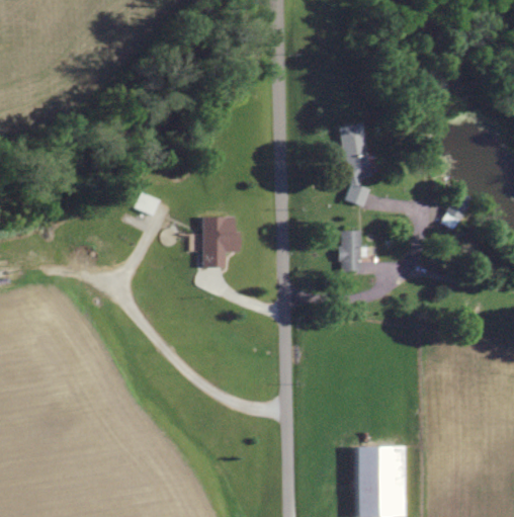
[(348,180),(371,175),(361,122),(338,126),(348,180)]
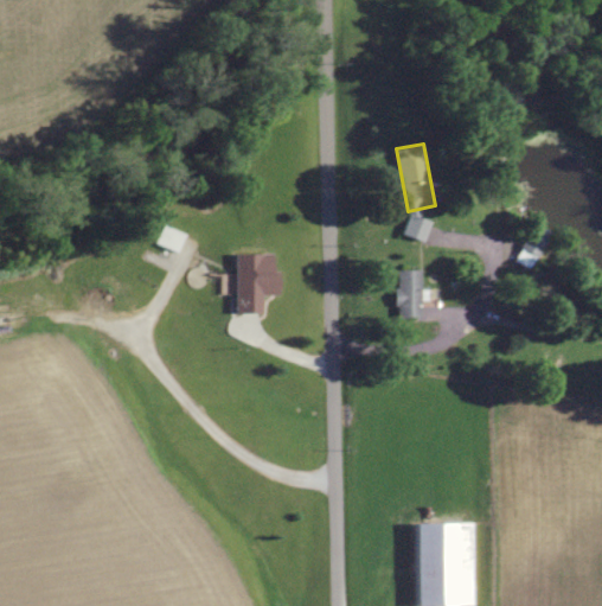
[(433,221),(412,214),(404,234),(426,241),(433,221)]
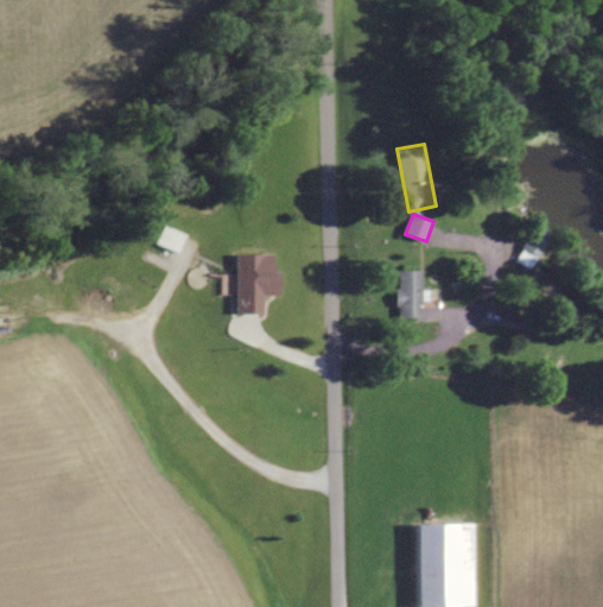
[(516,260),(533,269),(552,231),(537,222),(516,260)]
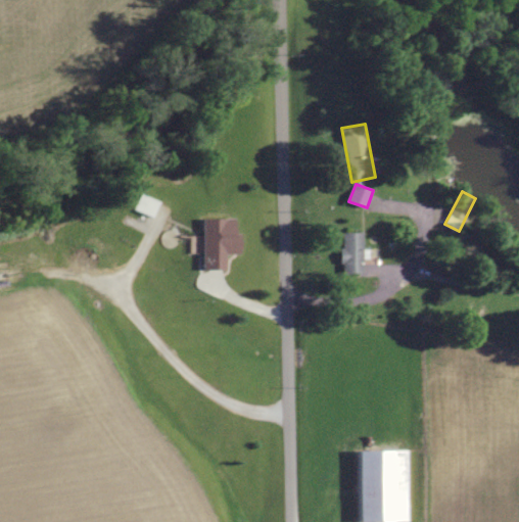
[(161,201),(142,193),(135,209),(154,218),(161,201)]
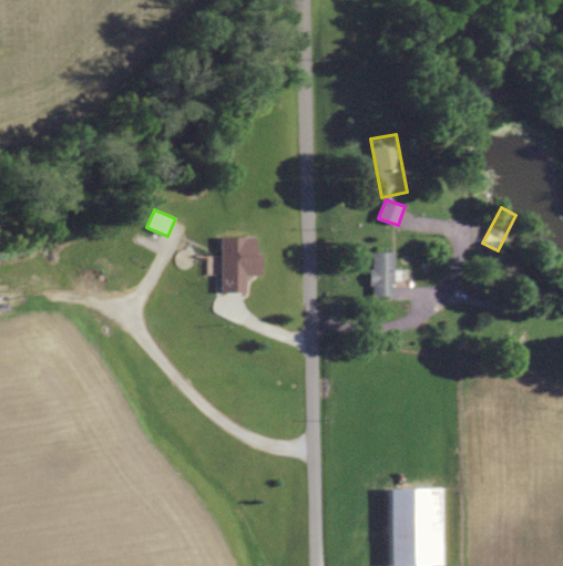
[(223,291),(248,291),(247,275),(264,275),(264,253),(257,253),(257,236),(222,237),(223,291)]
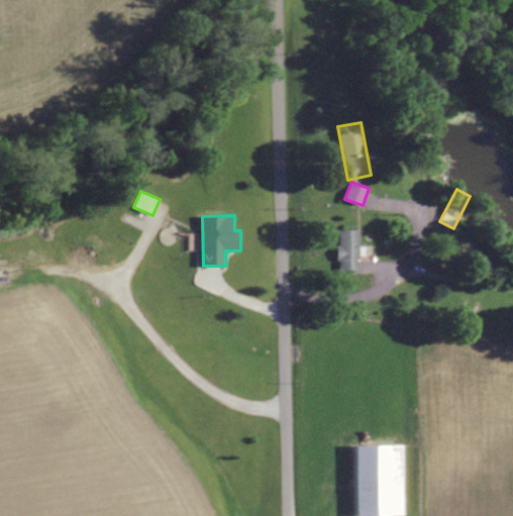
[(361,229),(340,229),(339,270),(362,270),(362,254),(367,255),(367,246),(361,246),(361,229)]
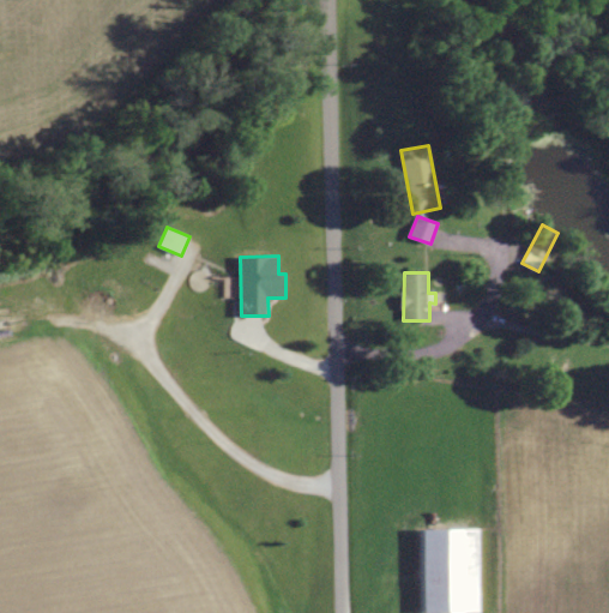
[(480,528),(423,528),(424,612),(481,612),(480,528)]
